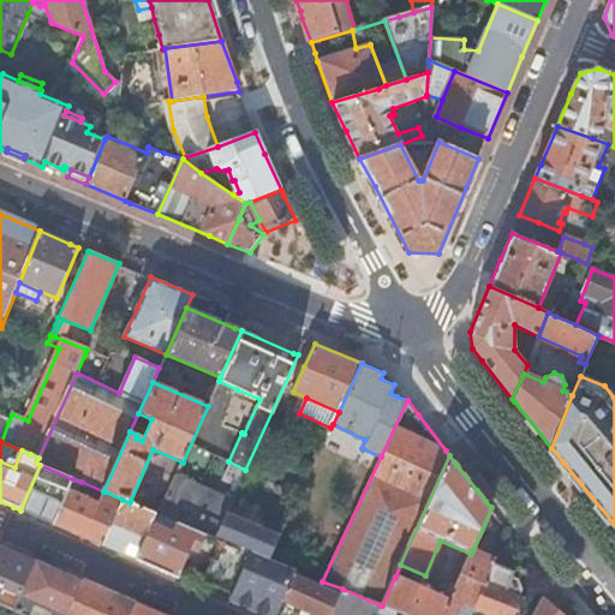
[(40,465),(21,511),(40,518),(54,525),(73,479),(40,465)]
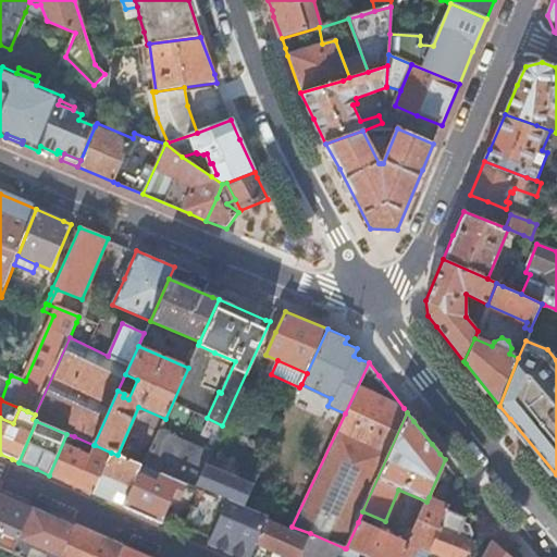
[(159,432),(144,466),(161,472),(186,483),(194,486),(195,486),(203,467),(209,455),(160,432),(159,432)]
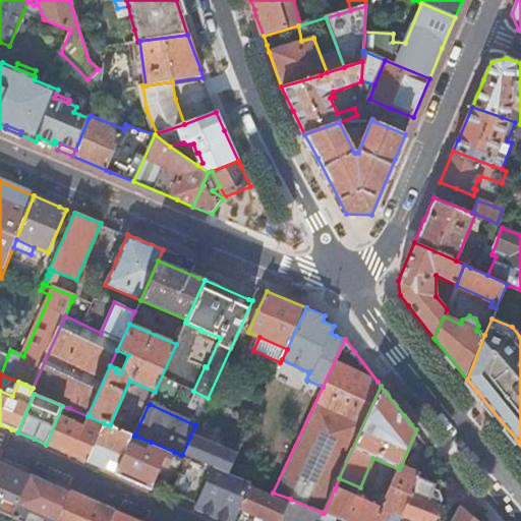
[(62,406),(46,445),(54,448),(88,463),(104,423),(89,416),(83,427),(65,419),(69,408),(62,406)]
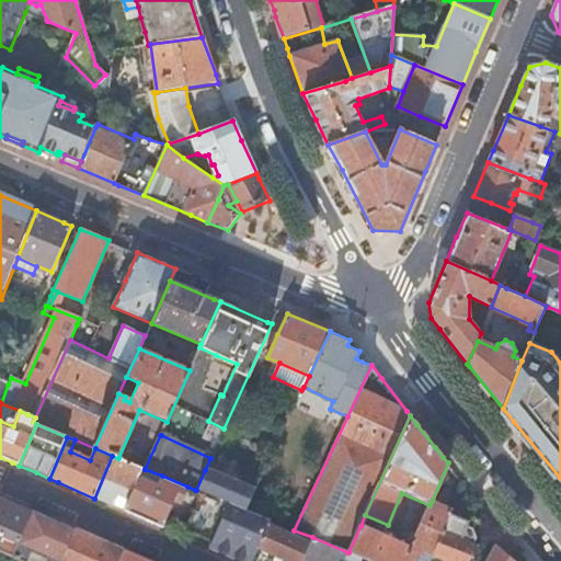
[(112,456),(94,499),(114,506),(118,494),(123,496),(129,499),(138,480),(142,468),(118,458),(112,456)]
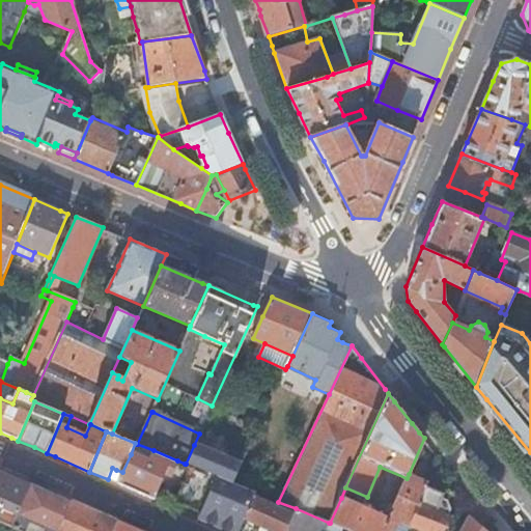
[(194,445),(186,464),(193,467),(217,476),(233,483),(240,469),(242,465),(194,445)]
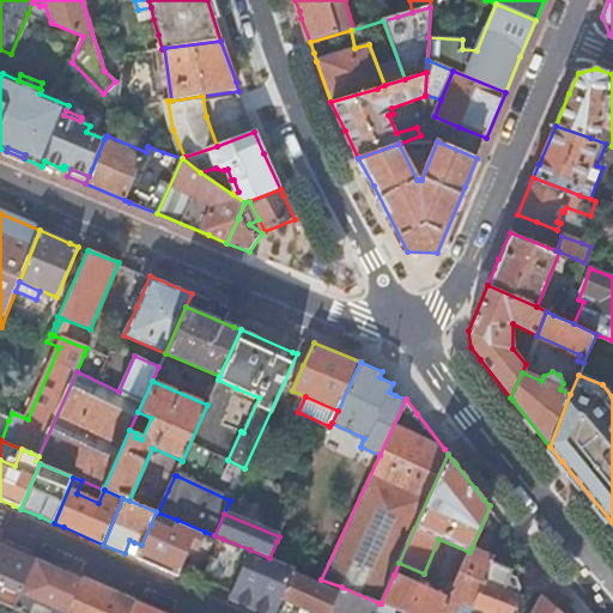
[(173,533),(151,525),(141,545),(135,558),(180,577),(180,576),(186,562),(192,547),(198,550),(198,547),(205,532),(177,520),(173,533)]
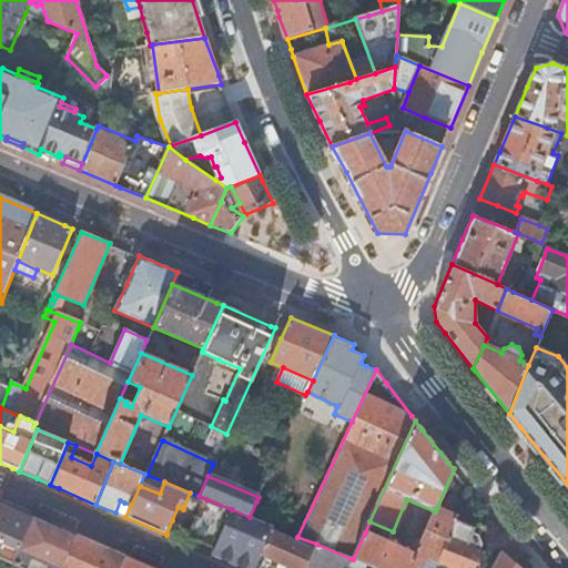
[(232,509),(206,499),(191,536),(203,540),(216,547),(232,509)]
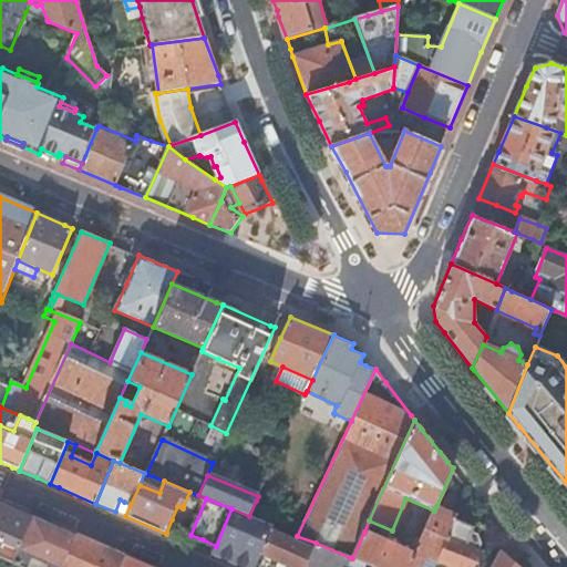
[(0,503),(0,557),(1,558),(13,564),(33,518),(0,503)]
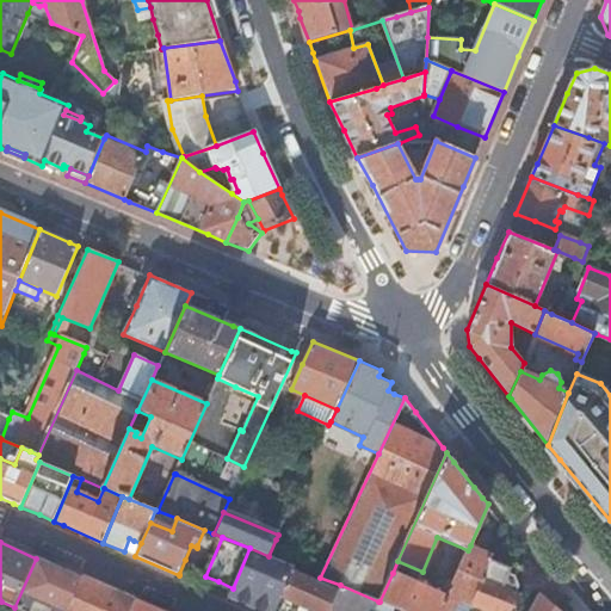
[(470,545),(468,550),(446,597),(439,610),(454,610),(458,602),(470,606),(471,603),(491,560),(493,555),(476,548),(470,545)]
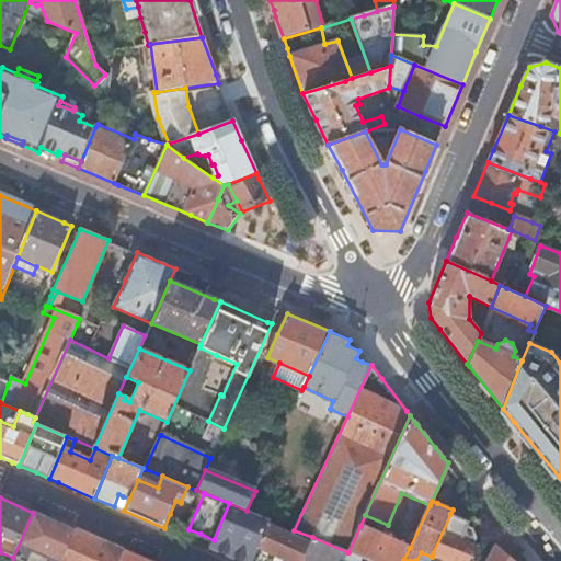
[(214,540),(210,548),(216,551),(240,560),(253,560),(260,548),(268,526),(271,521),(247,511),(229,503),(214,540)]
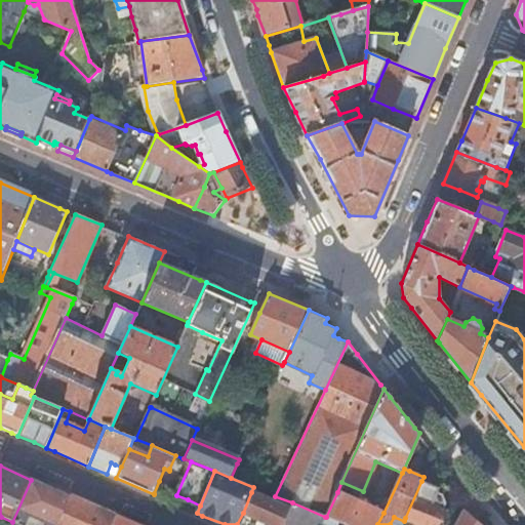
[(31,480),(12,522),(18,524),(26,524),(29,519),(32,516),(41,519),(42,524),(41,524),(56,524),(70,496),(49,488),(31,480)]
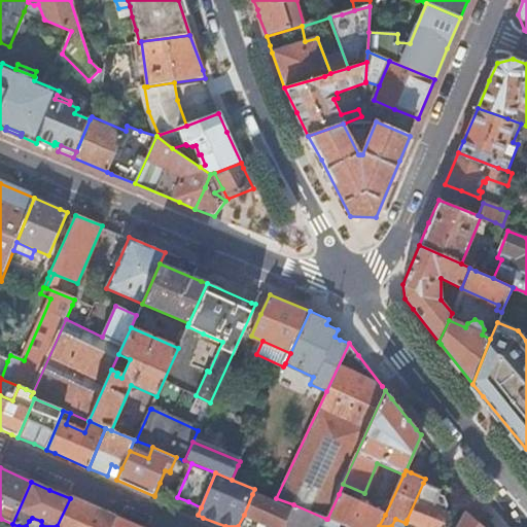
[(438,490),(423,483),(407,520),(422,526),(421,526),(443,526),(449,512),(444,510),(446,503),(445,500),(443,497),(437,495),(438,490)]
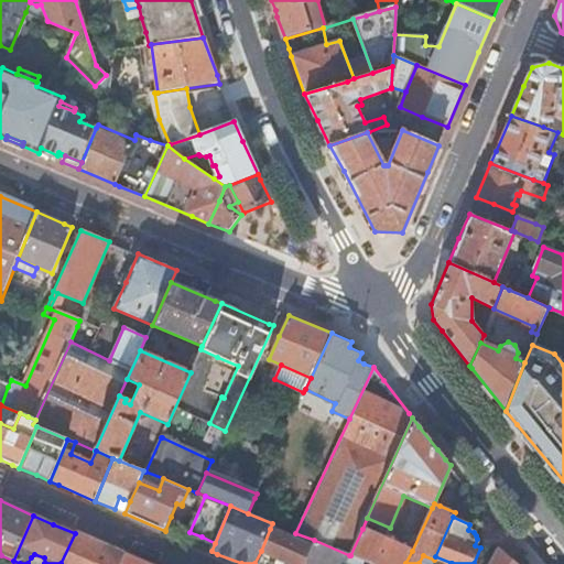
[(312,546),(270,529),(261,551),(281,560),(289,563),(304,563),(305,563),(312,546)]
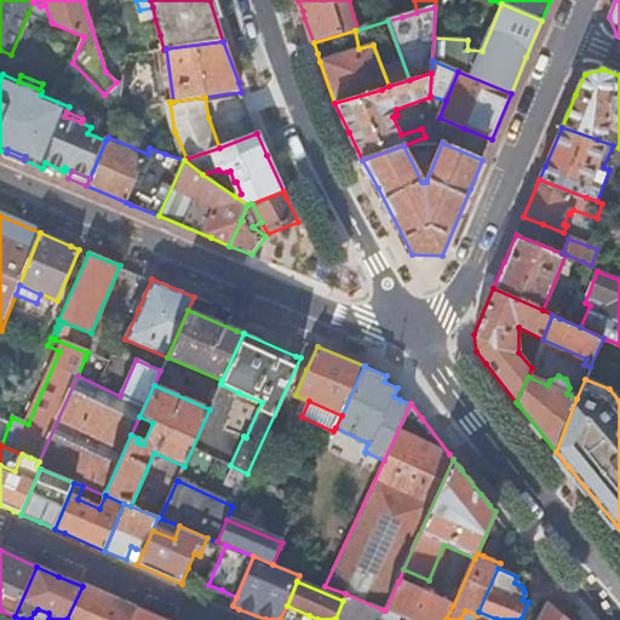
[(399,581),(385,610),(408,619),(446,619),(453,606),(399,581)]
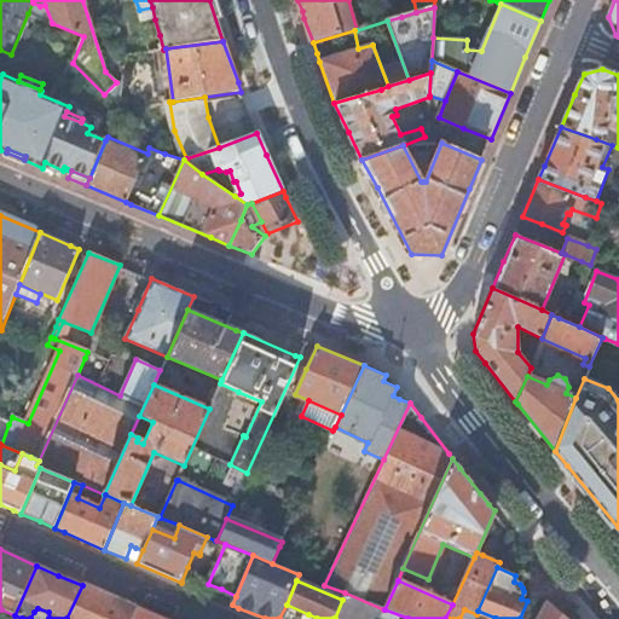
[(568,601),(554,583),(544,602),(534,618),(563,618),(561,617),(559,614),(568,601)]
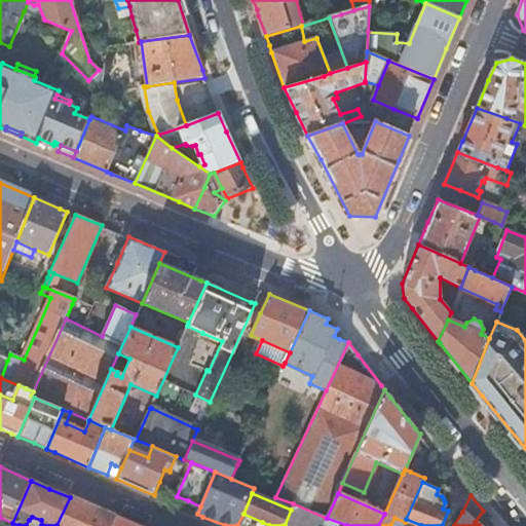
[(70,497),(57,525),(113,525),(116,518),(109,515),(78,501),(70,497)]
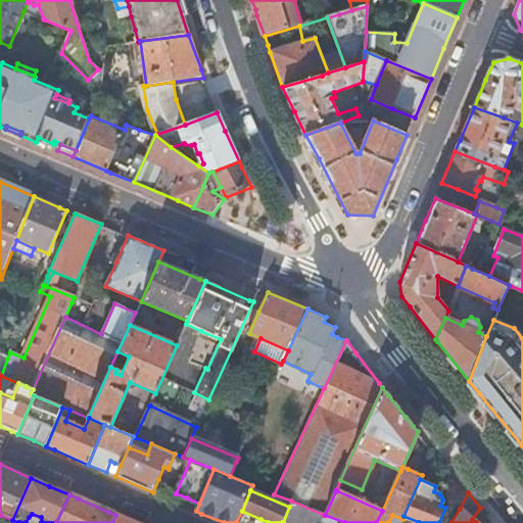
[(291,501),(289,507),(283,522),(286,522),(321,522),(324,515),(291,501)]
